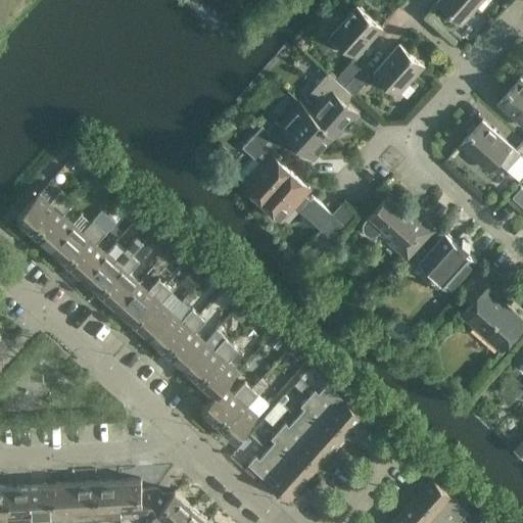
[(463,21),(482,0),(438,0),(439,0),(463,21)]
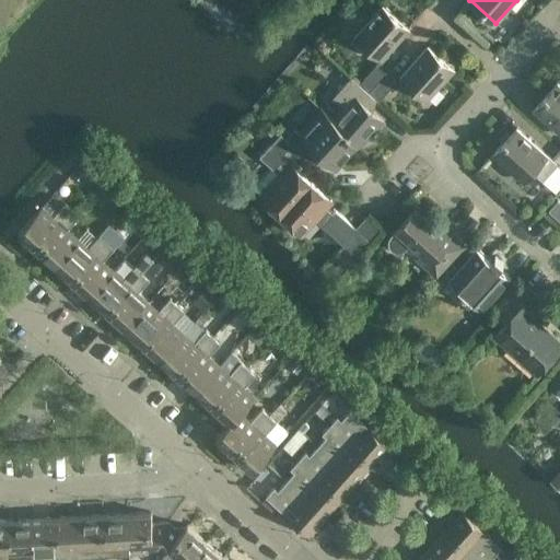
[(382,59),(410,28),(384,4),(357,36),(382,59)]
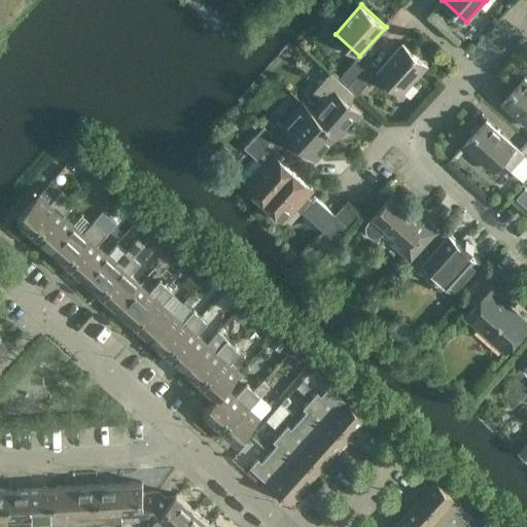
[(401,94),(428,65),(405,43),(378,72),(401,94)]
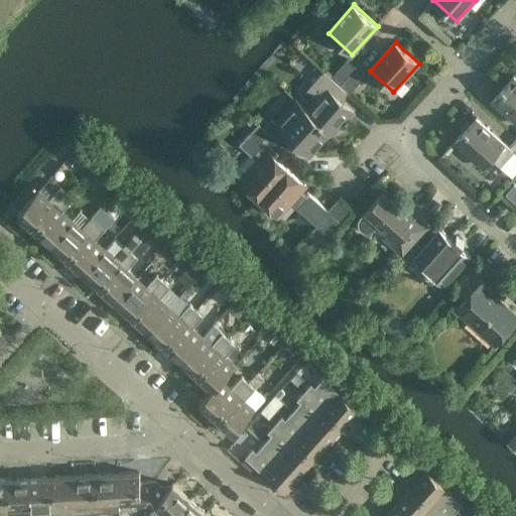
[(348,58),(332,77),(341,85),(357,67),(348,58)]
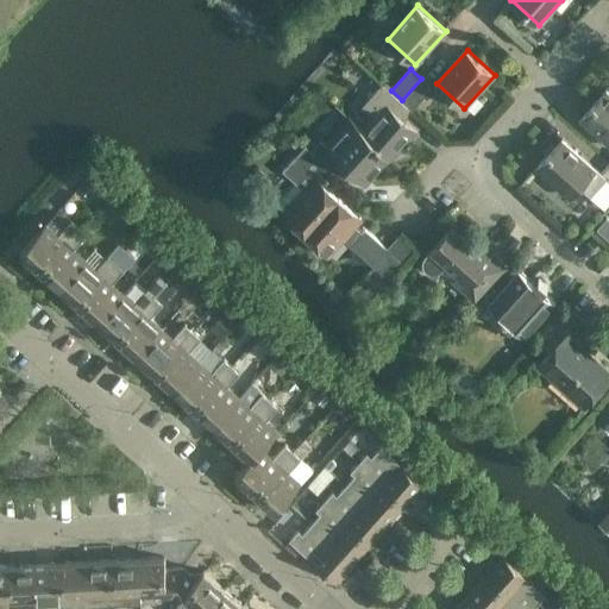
[(421,79),(402,100),(408,106),(413,110),(432,88),(421,79)]
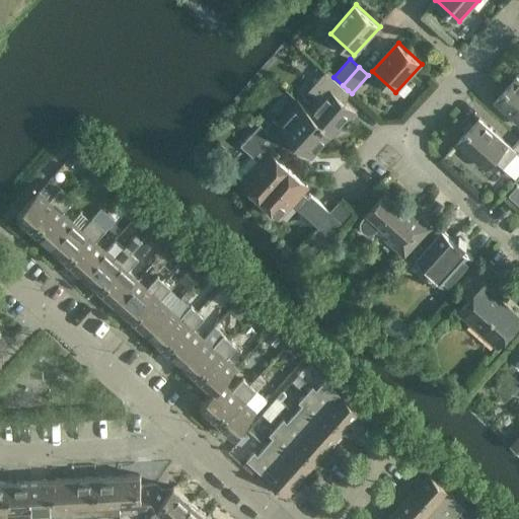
[(320,99),(310,110),(309,112),(332,132),(331,133),(336,136),(338,134),(349,129),(347,124),(357,113),(341,98),(348,90),(343,85),(334,77),(326,71),(309,89),(320,99)]
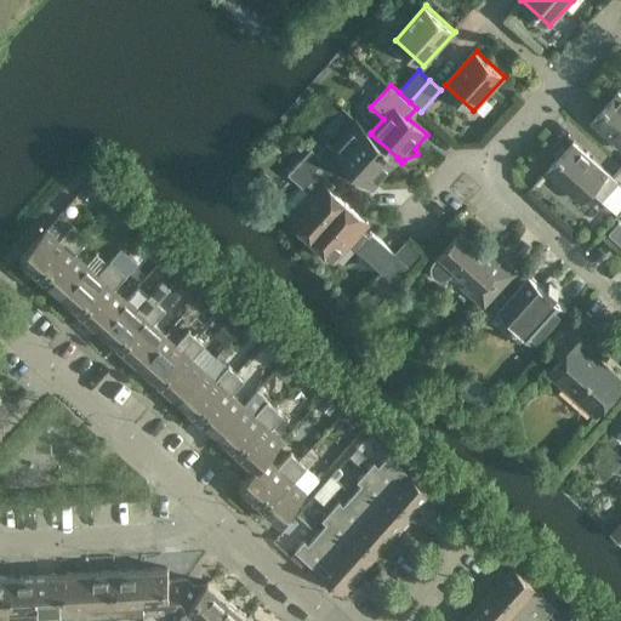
[(620,92),(619,91),(593,120),(620,144),(620,92)]
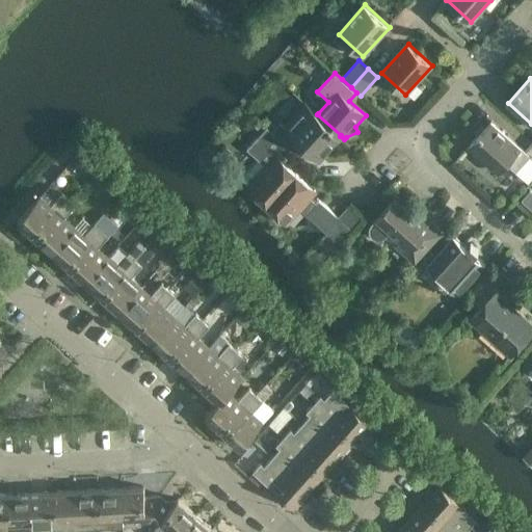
[(281,122),(272,131),(292,149),(299,140),(319,159),(340,136),(341,135),(317,114),(318,113),(307,104),(286,127),(281,122)]
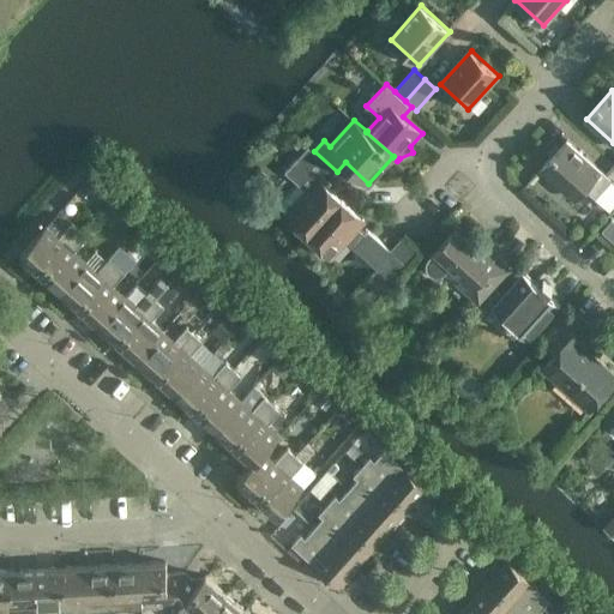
[(576,199),(601,170),(566,139),(541,168),(576,199)]
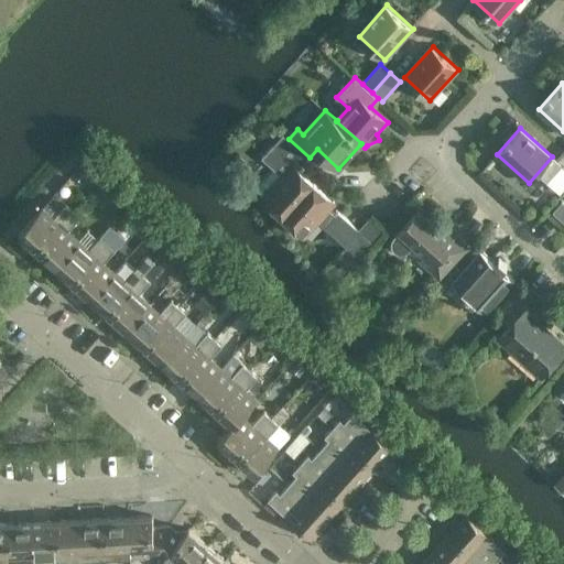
[(289,139),(283,134),(282,133),(261,158),(272,167),(253,188),(263,197),(284,216),(314,183),(300,170),(310,158),(289,139)]
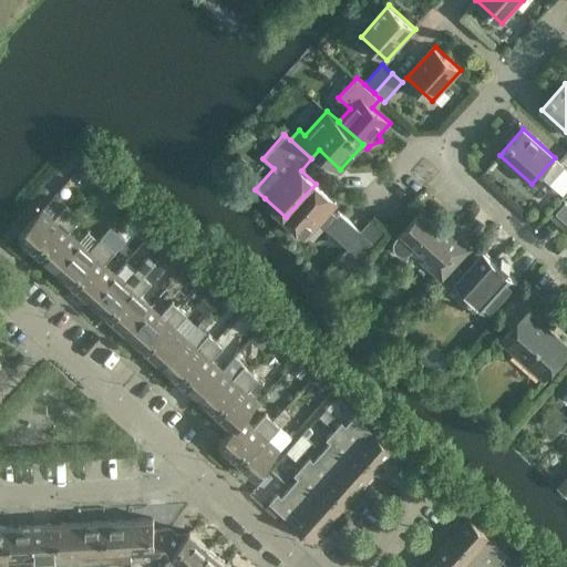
[(82,165),(75,174),(84,182),(91,173),(82,165)]
